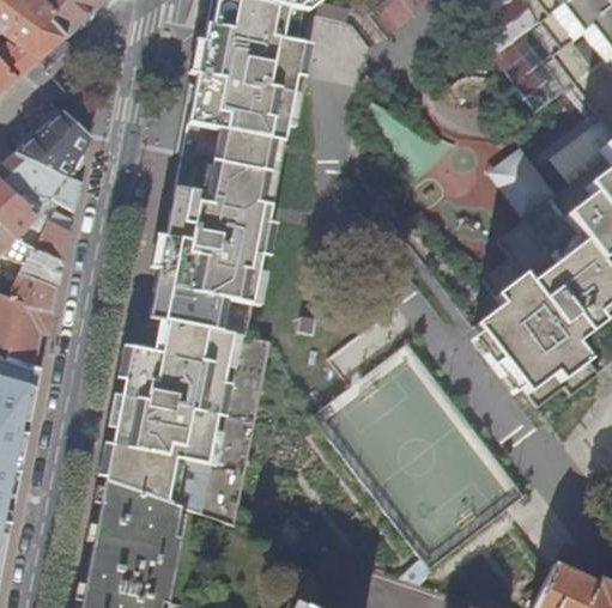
[(0,0),(0,56),(17,76),(35,60),(67,34),(104,0),(0,0)]
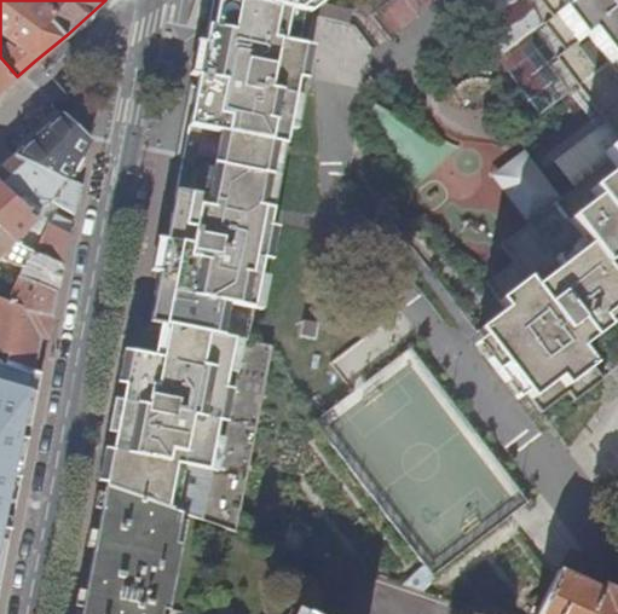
[(213,0),(204,45),(204,47),(301,65),(302,63),(315,4),(293,0),(213,0)]
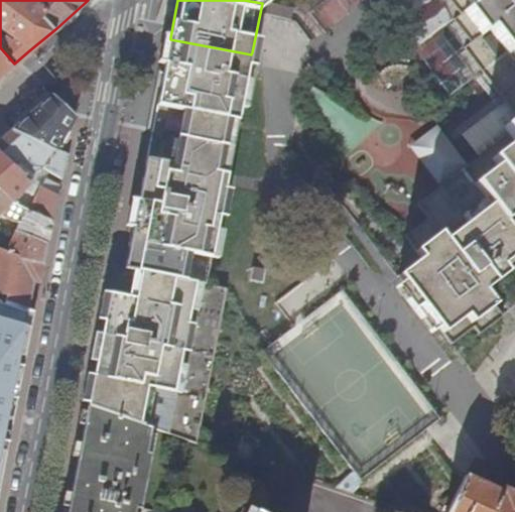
[(456,0),(463,10),(457,14),(475,38),(467,43),(508,98),(464,131),(480,154),(466,165),(482,187),(447,214),(441,206),(406,231),(423,254),(401,271),(453,341),(475,324),(480,331),(504,313),(486,288),(514,266),(514,0),(456,0)]
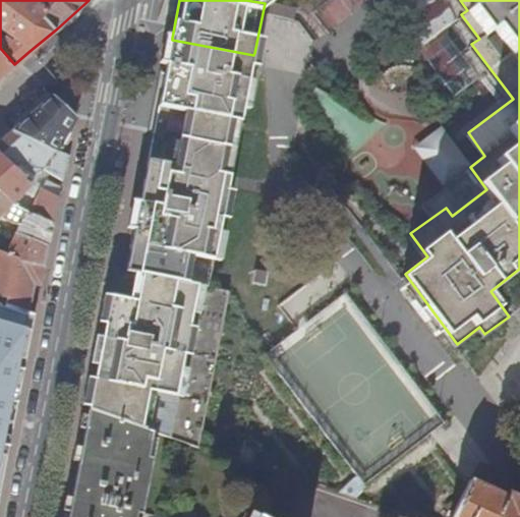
[(172,40),(171,43),(181,45),(178,58),(168,56),(139,197),(151,199),(149,213),(137,211),(126,267),(118,266),(91,406),(92,406),(156,428),(200,444),(229,289),(209,284),(253,55),(172,40)]
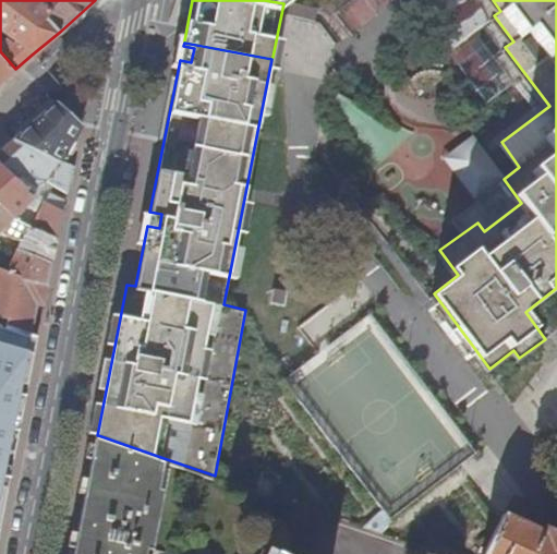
[(183,46),(180,60),(191,62),(194,48),(183,46)]
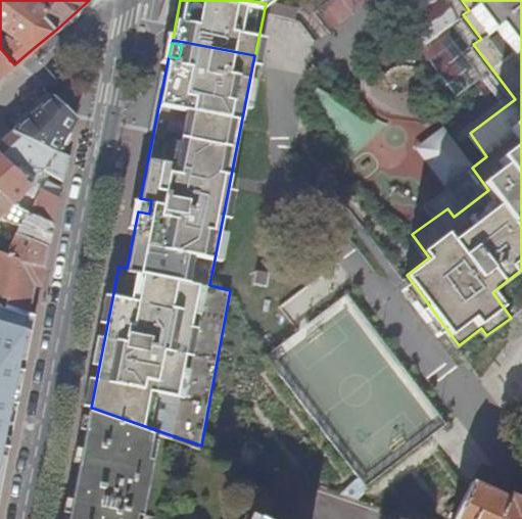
[(0,76),(14,64),(0,48),(0,76)]
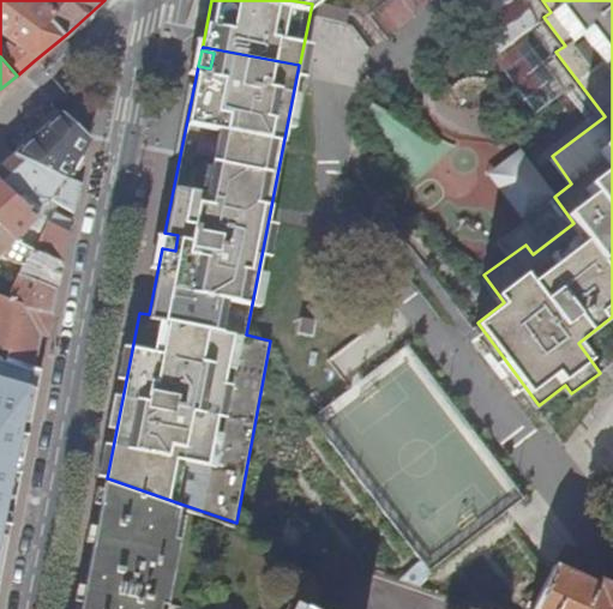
[(70,169),(88,137),(62,112),(17,150),(79,181),(80,173),(70,169)]
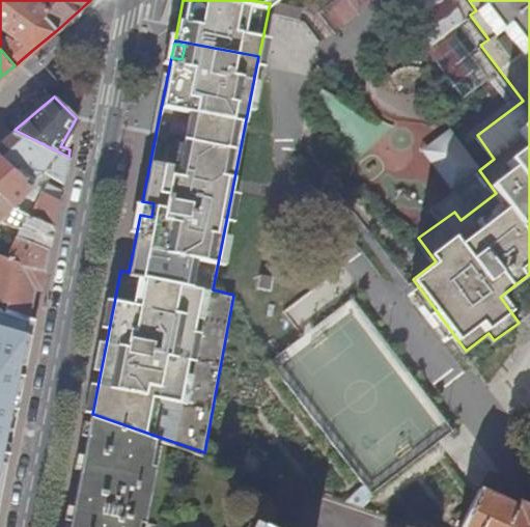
[(59,178),(63,182),(68,157),(15,130),(0,142),(0,154),(34,185),(44,189),(60,198),(62,188),(50,182),(54,175),(59,178)]
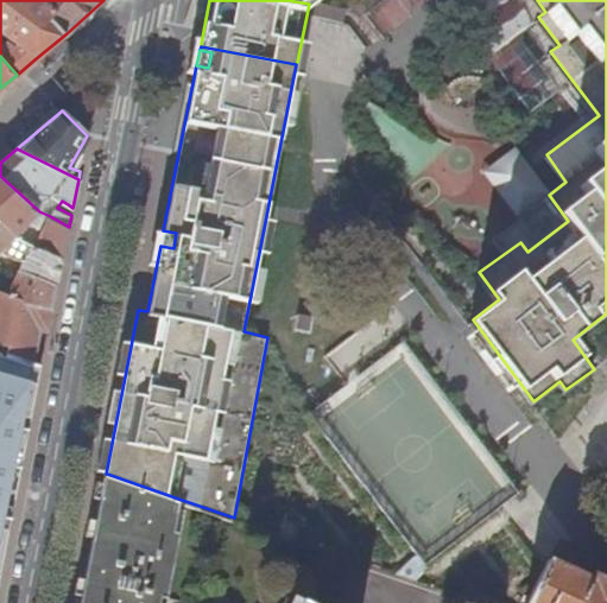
[(24,229),(39,211),(0,176),(0,220),(16,235),(62,258),(69,227),(50,216),(40,237),(24,229)]
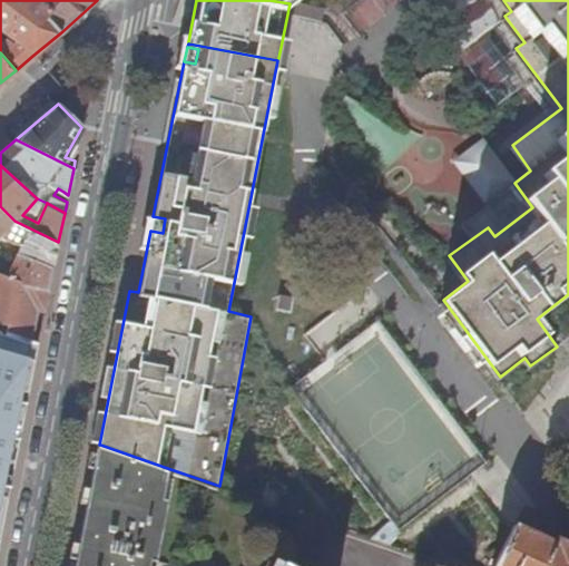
[(21,245),(18,252),(54,267),(56,254),(58,242),(15,221),(0,206),(0,240),(2,234),(5,232),(21,245)]
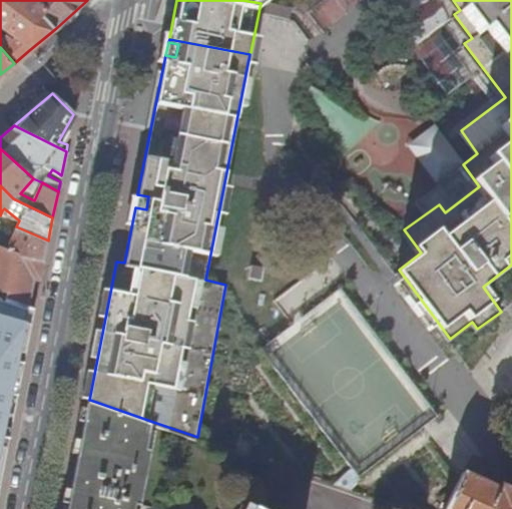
[(137,194),(135,207),(146,209),(148,196),(137,194)]
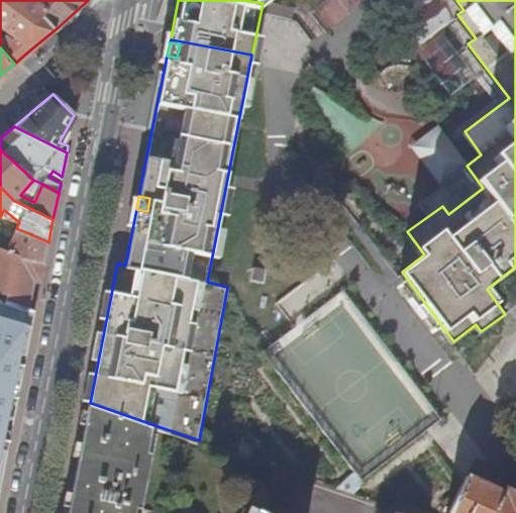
[(15,232),(10,249),(43,265),(46,252),(48,242),(16,228),(15,232)]
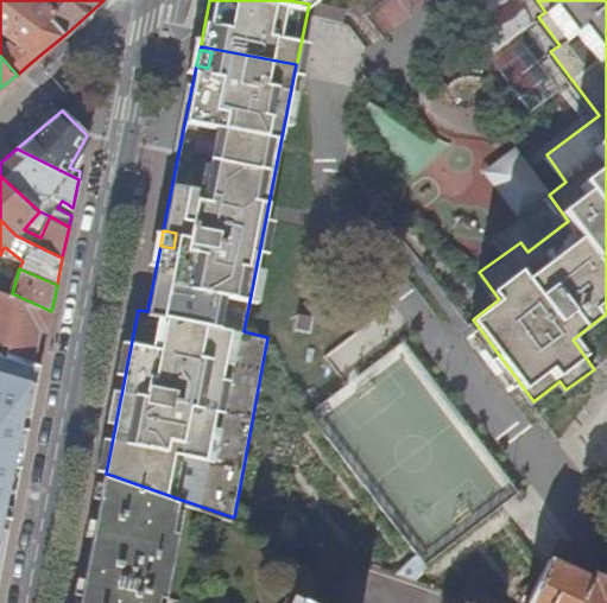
[(38,327),(48,329),(51,311),(12,293),(0,289),(0,351),(32,361),(38,327)]
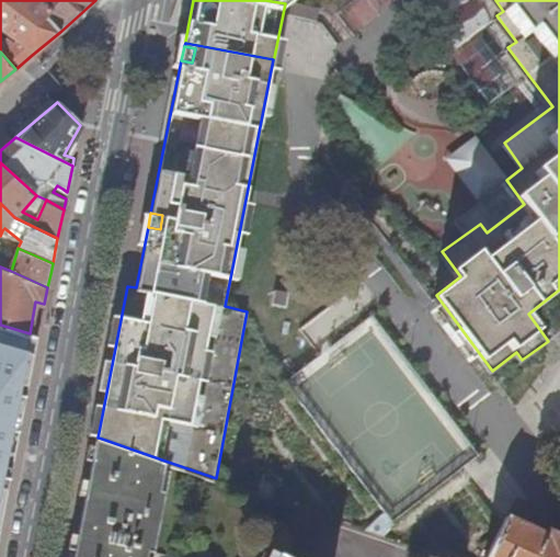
[(30,333),(0,325),(0,521),(37,337),(30,333)]
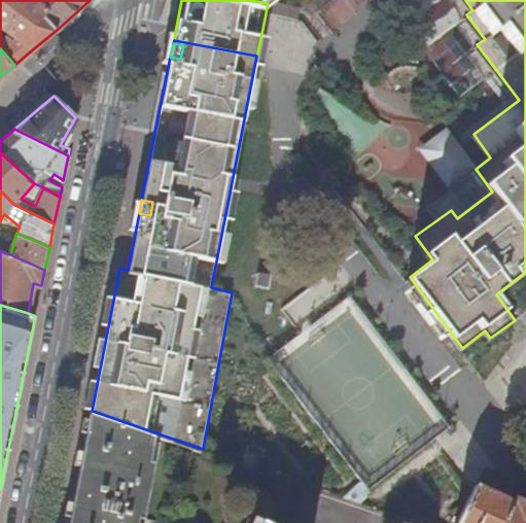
[(152,460),(158,433),(93,411),(77,486),(69,522),(139,522),(141,516),(147,517),(159,461),(152,460)]
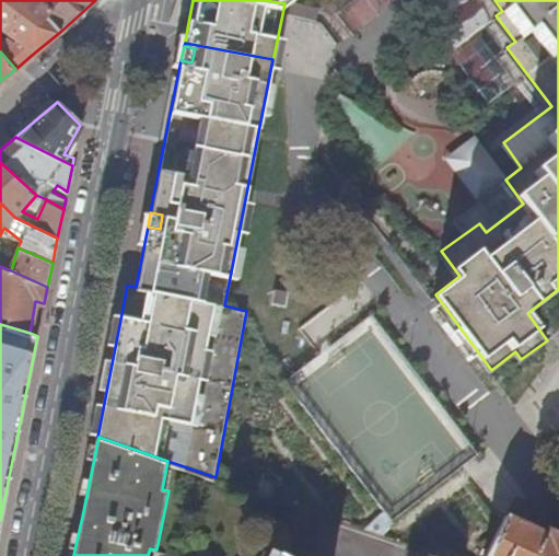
[(558,530),(548,525),(546,530),(508,512),(498,532),(485,555),(558,555),(558,530)]
